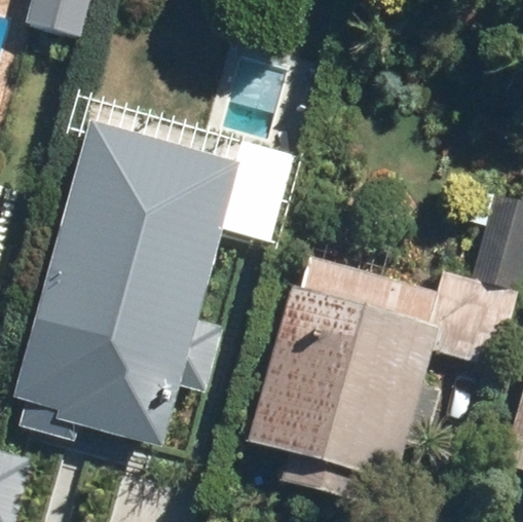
[(29,0),(24,24),(83,38),(91,0),(29,0)]
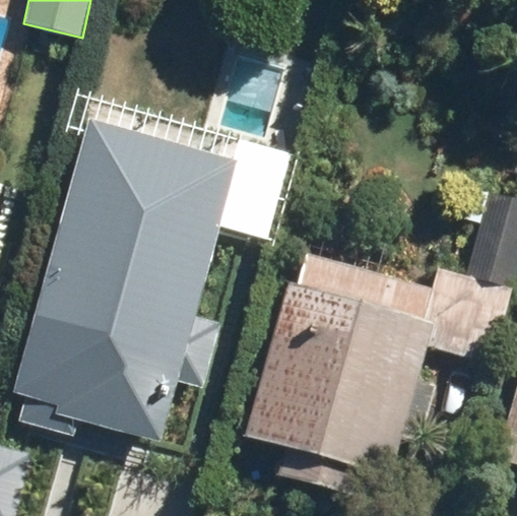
[(160,433),(176,380),(216,391),(235,326),(194,315),(238,160),(89,118),(11,390),(160,433)]
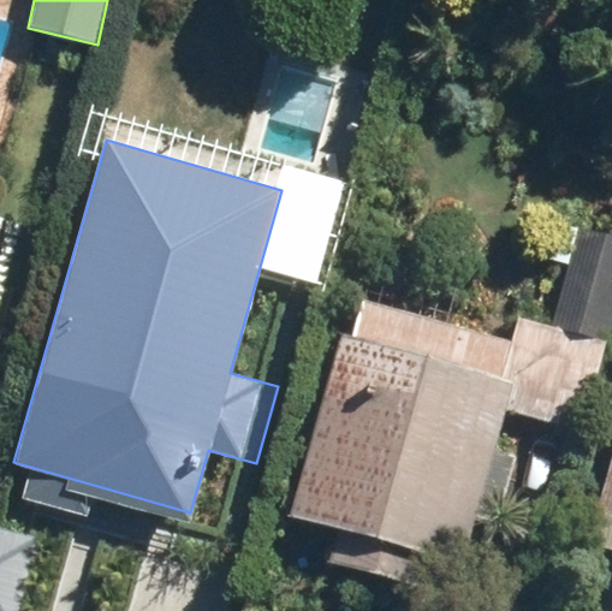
[(566,260),(552,321),(606,333),(611,307),(611,231),(550,215),(540,254),(566,260)]
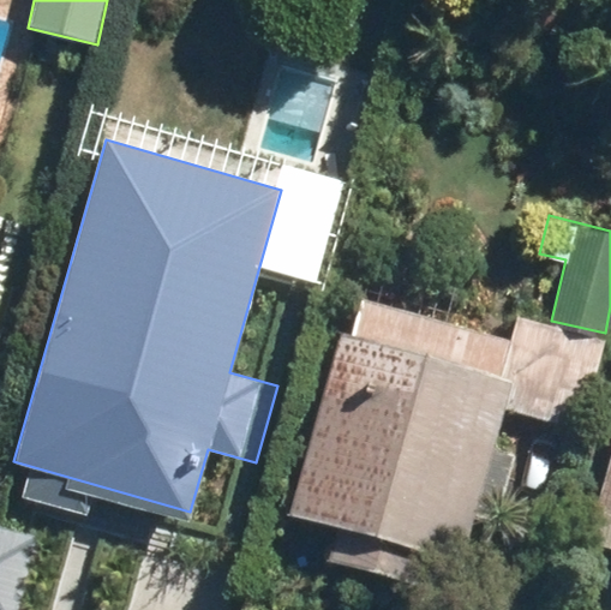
[(513,450),(495,446),(513,377),(339,333),(300,480),(295,479),(287,515),(483,566),(513,450)]
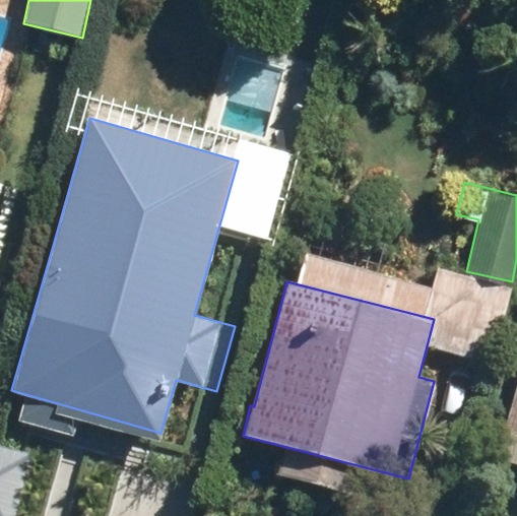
[(516,375),(502,460),(516,462),(516,375)]
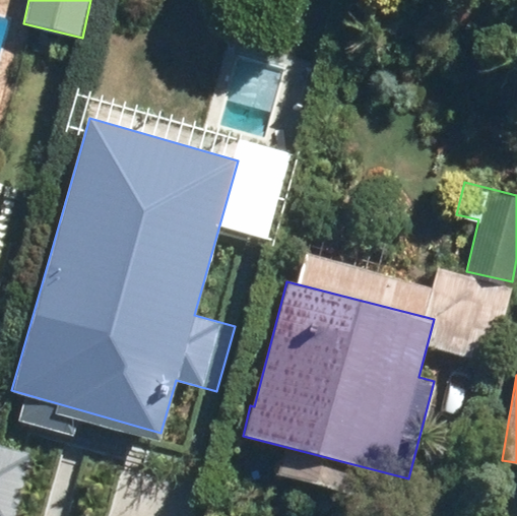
[(0,515),(20,515),(36,451),(0,442),(0,515)]
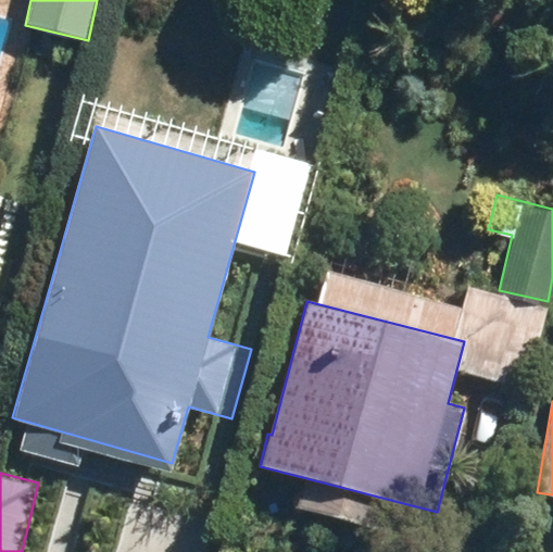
All buildings are outlined.
